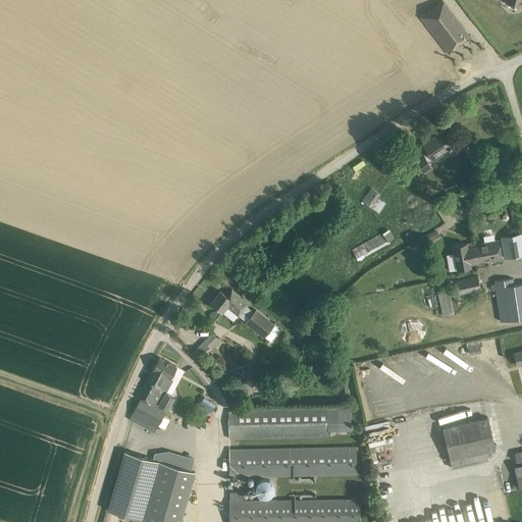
[(444,1),(422,17),(448,51),(469,35),(444,1)]
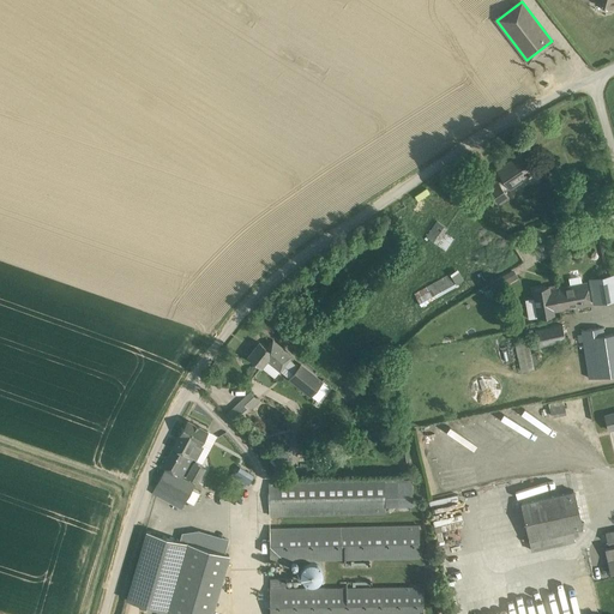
[(503,179),(497,182),(487,188),(498,205),(507,198),(503,192),(509,187),(510,188),(523,179),(522,178),(530,172),(525,164),(519,155),(509,162),(510,163),(498,172),(503,179)]
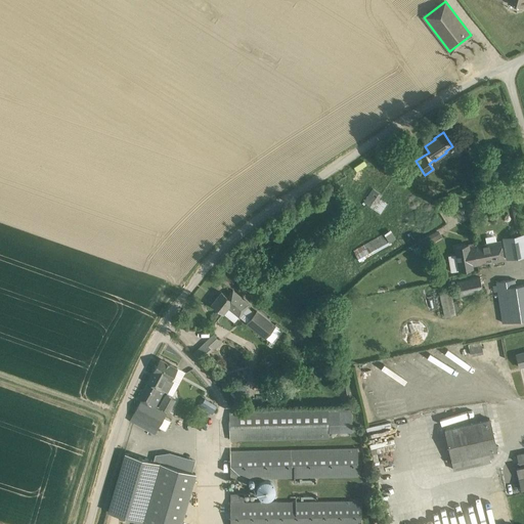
[(363,203),(372,209),(380,214),(387,204),(379,198),(381,194),(373,189),(363,203)]
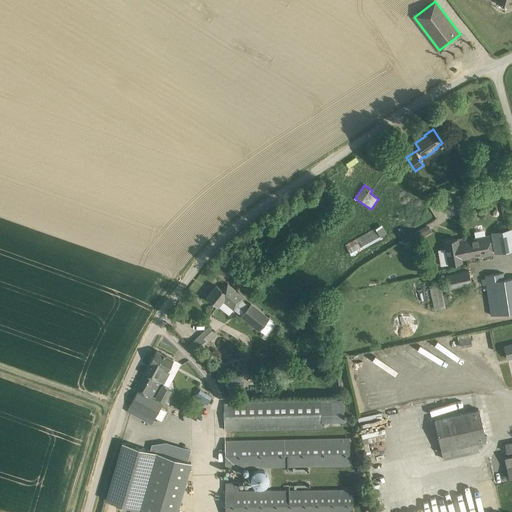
[(382,236),(387,232),(382,224),(377,228),(382,236)]
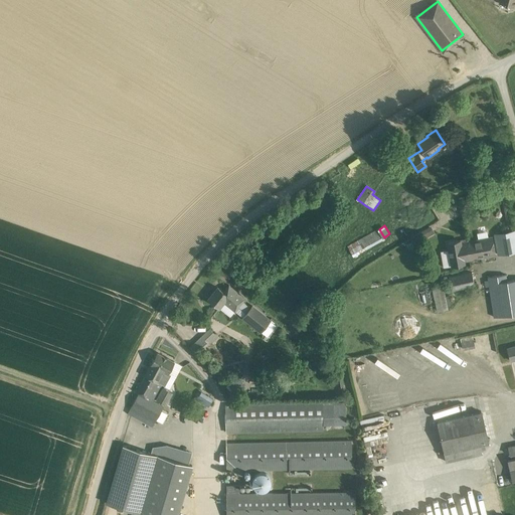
[(514,229),(494,233),(498,254),(514,250),(514,229)]
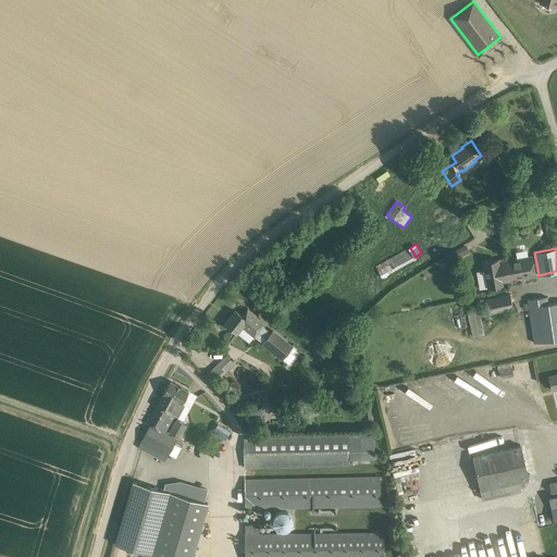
[(375,267),(381,277),(413,259),(407,249),(375,267)]
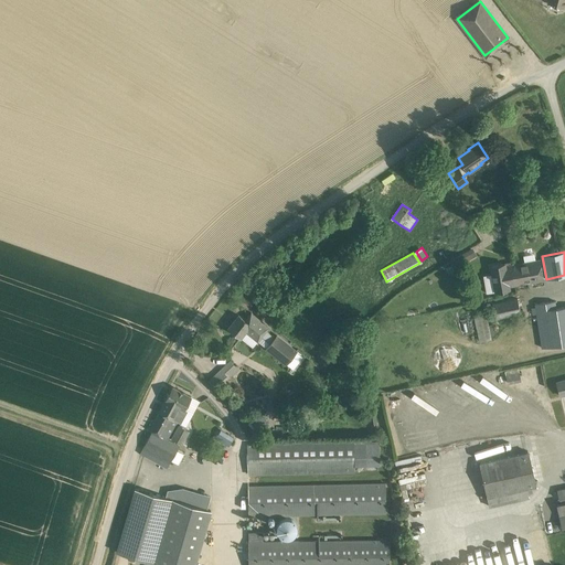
[(509,286),(544,280),(541,259),(505,266),(505,264),(491,266),(496,291),(510,289),(509,286)]
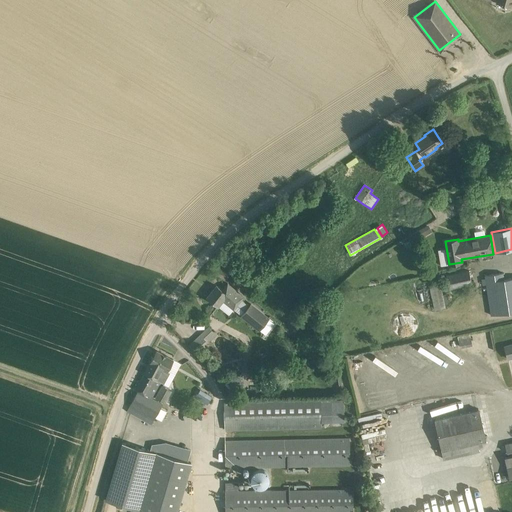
[(446,276),(449,289),(472,284),(469,270),(446,276)]
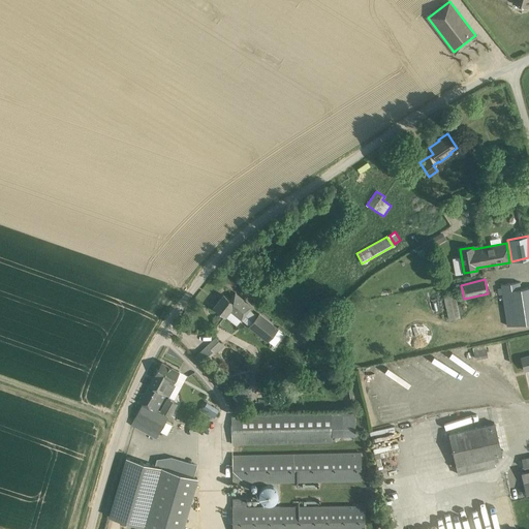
[(501,284),(502,294),(507,325),(528,321),(528,286),(521,288),(520,282),(501,284)]
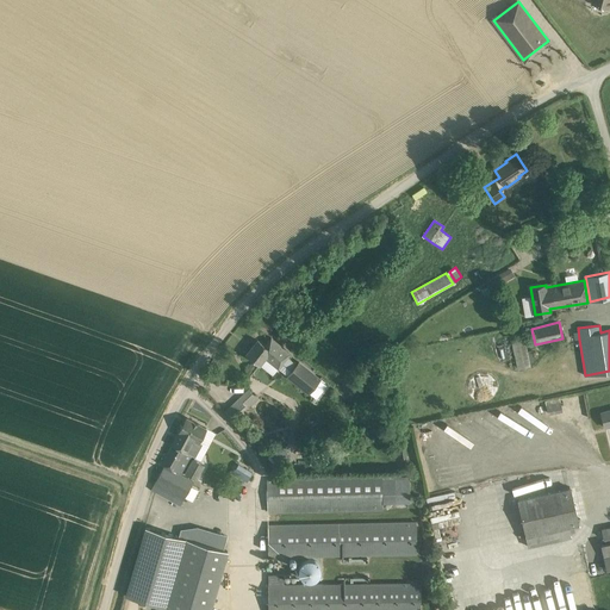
[(511,340),(516,369),(530,367),(524,336),(511,340)]
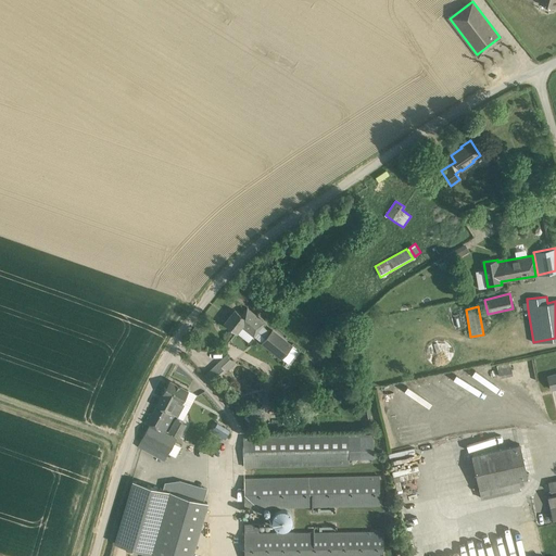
[(235,310),(225,323),(234,329),(237,332),(241,326),(254,336),(257,331),(265,338),(270,332),(262,326),(265,321),(248,307),(241,315),(235,310)]
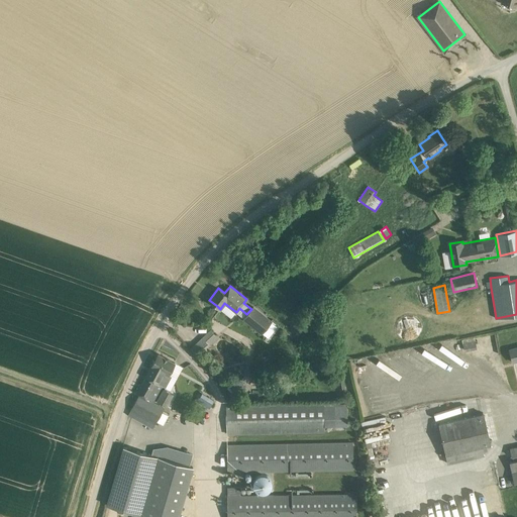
[(246,314),(242,319),(262,334),(272,322),(253,306),(251,309),(246,314)]
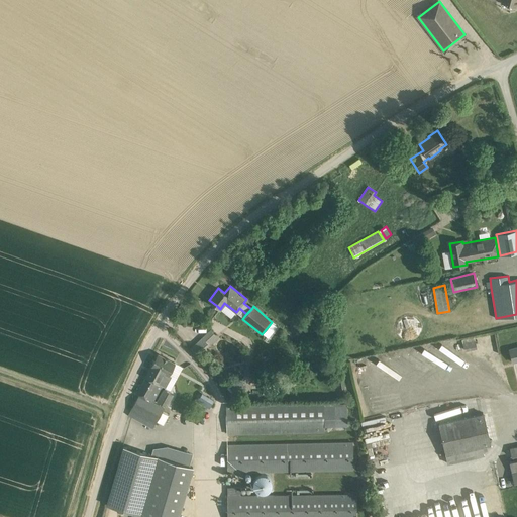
[(396,327),(396,329),(396,330),(396,331),(397,333),(397,334),(398,335),(399,336),(399,337),(400,338),(401,338),(402,339),(403,340),(404,340),(406,341),(407,341),(408,341),(409,341),(410,341),(412,341),(413,340),(414,340),(416,339),(417,339),(418,338),(419,337),(419,336),(420,335),(421,333),(421,332),(421,331),(422,330),(422,329),(422,327),(422,326),(421,325),(421,324),(420,322),(419,321),(418,320),(417,319),(417,318),(416,317),(414,317),(413,316),(412,316),(411,315),(410,315),(408,315),(407,315),(406,316),(405,316),(404,316),(402,317),(401,318),(400,319),(399,320),(398,321),(398,322),(397,323),(397,324),(396,325),(396,327)]
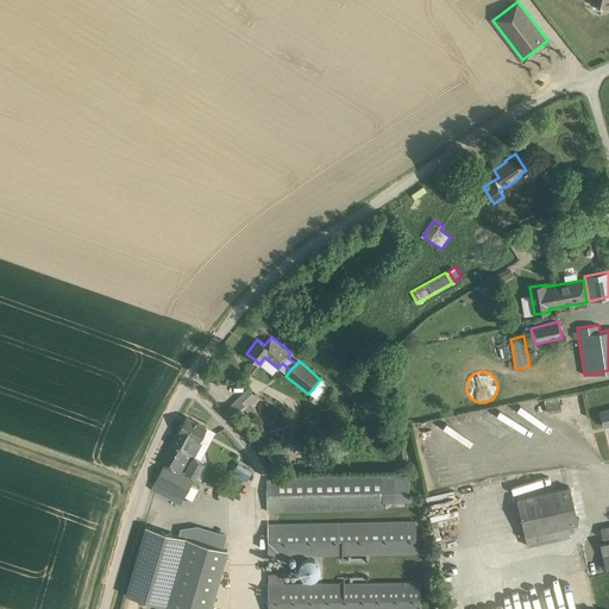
[(225,410),(232,419),(246,406),(245,405),(255,396),(248,389),(239,397),(225,410)]
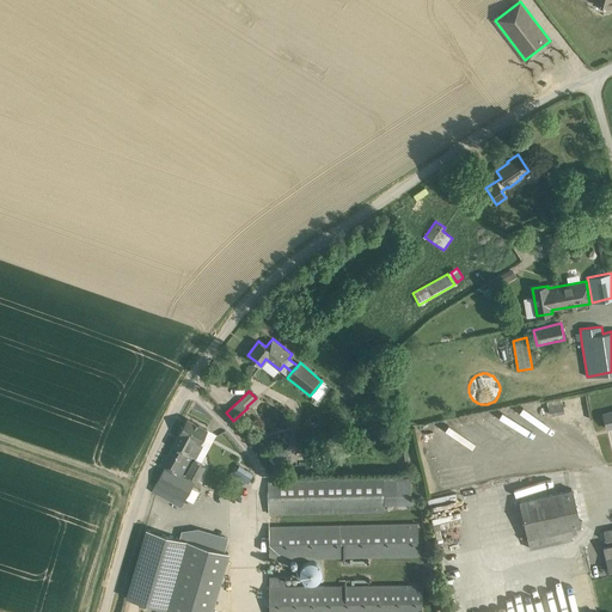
[(207,429),(187,418),(163,466),(164,467),(152,490),(158,494),(181,507),(194,484),(187,481),(188,479),(182,476),(193,457),(196,458),(203,446),(200,444),(207,429)]
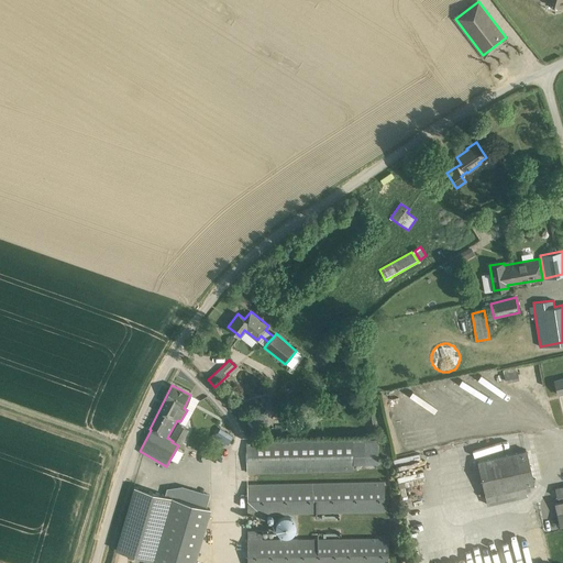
[(412,388),(409,393),(433,410),(437,405),(412,388)]
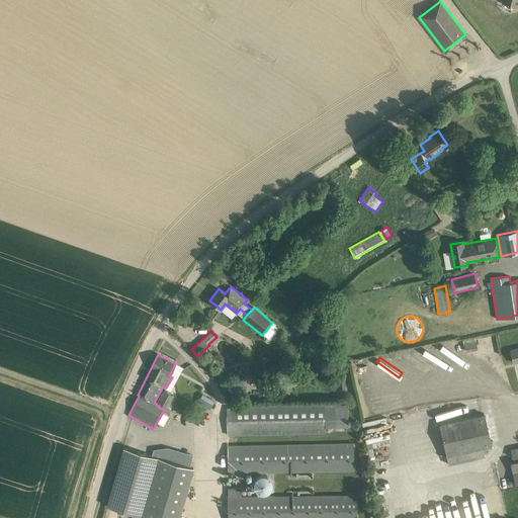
[(337,376),(339,384),(340,390),(345,389),(343,375),(337,376)]
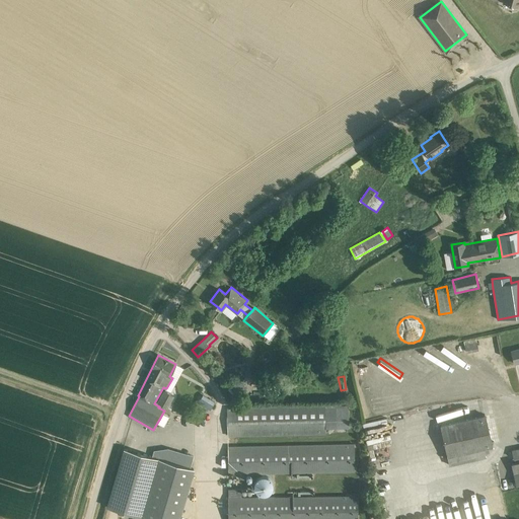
[(173,396),(163,391),(157,403),(166,409),(173,396)]
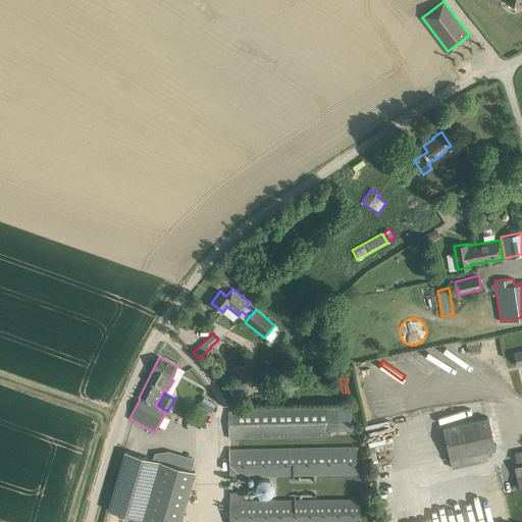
[(200,407),(214,411),(216,402),(203,398),(200,407)]
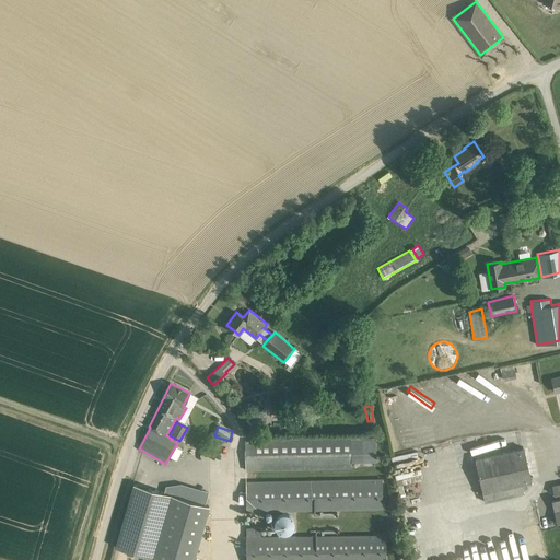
[(245,441),(245,469),(351,468),(351,463),(375,462),(374,439),(245,441)]
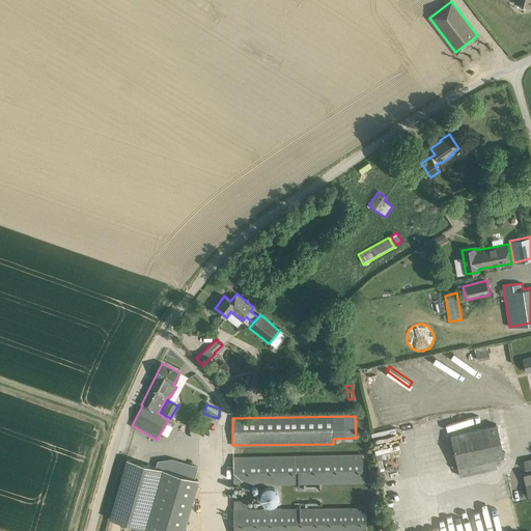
[(496,464),(501,463),(499,457),(503,456),(496,424),(486,426),(451,435),(459,476),(497,468),(496,464)]
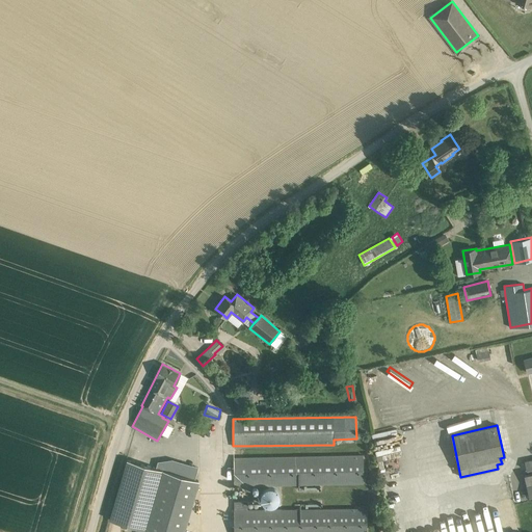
[(390,464),(391,452),(379,452),(378,463),(390,464)]
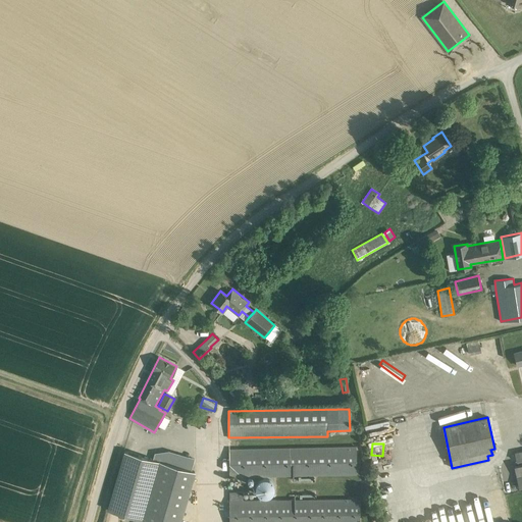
[(229,450),(229,476),(357,474),(356,447),(229,450)]
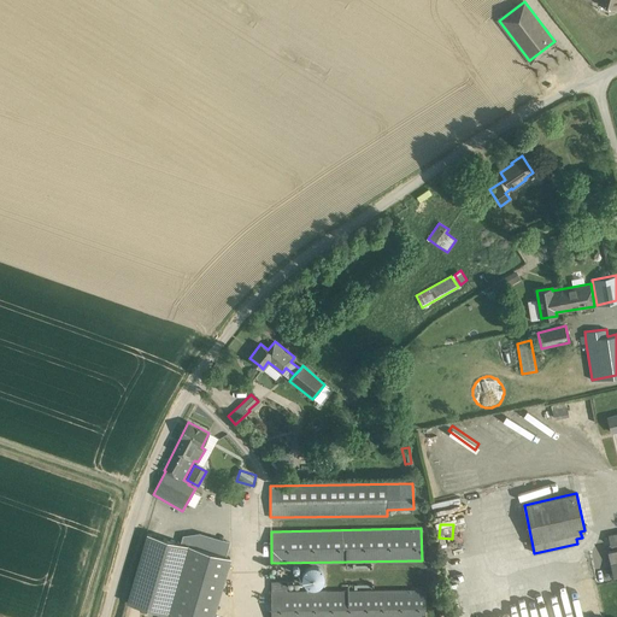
[(158,611),(177,616),(212,616),(230,557),(147,534),(127,603),(158,611)]
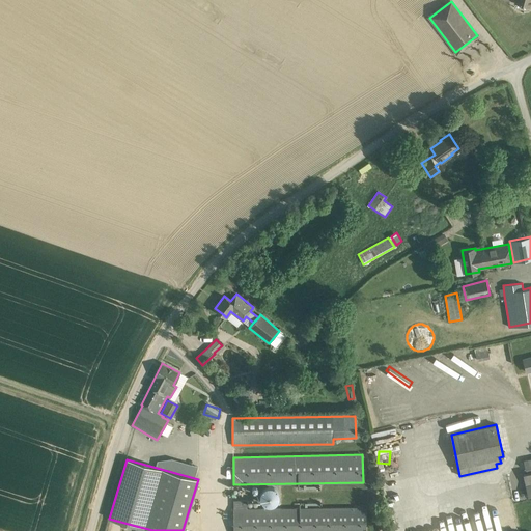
[(272,486),(271,486),(270,486),(269,486),(268,486),(267,486),(266,487),(264,487),(263,488),(263,490),(262,491),(261,492),(260,493),(260,494),(260,495),(260,497),(260,498),(260,499),(261,500),(262,501),(262,502),(263,503),(264,504),(266,504),(267,505),(268,505),(269,505),(270,505),(271,505),(272,505),(273,505),(274,504),(275,504),(276,503),(277,502),(277,501),(278,500),(278,499),(279,498),(279,497),(279,496),(279,495),(278,493),(278,492),(278,491),(277,490),(276,490),(276,488),(275,488),(274,487),(273,487),(272,486)]
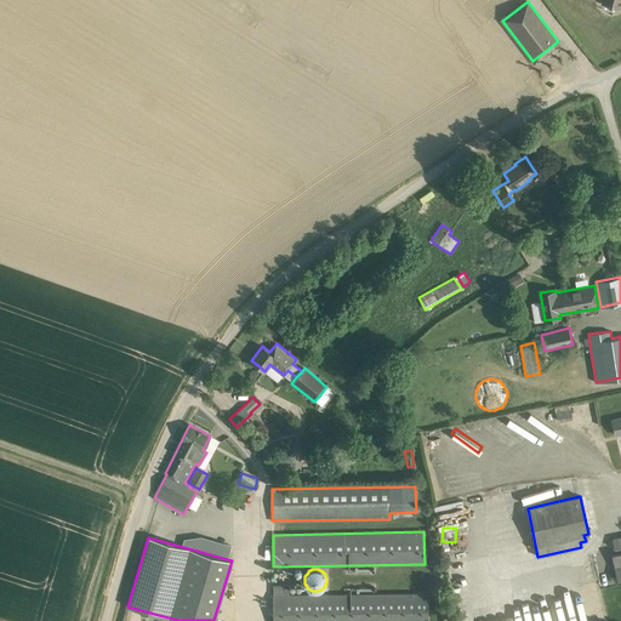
[(289,585),(272,585),(272,620),(426,620),(426,593),(289,594),(289,585)]
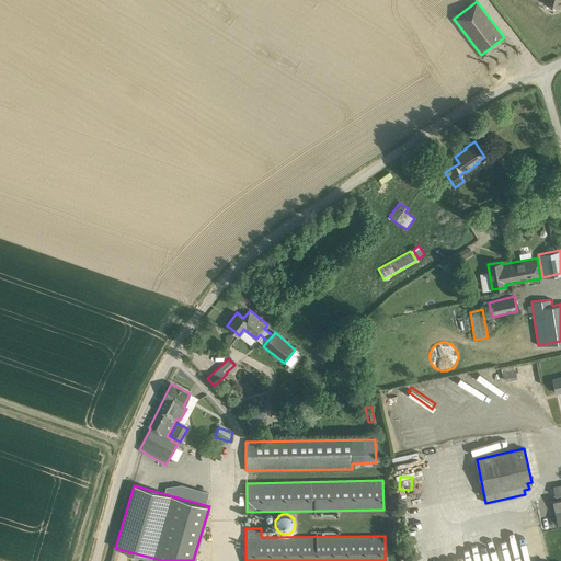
[(472,560),(488,560),(487,550),(479,551),(479,556),(472,557),(472,560)]
